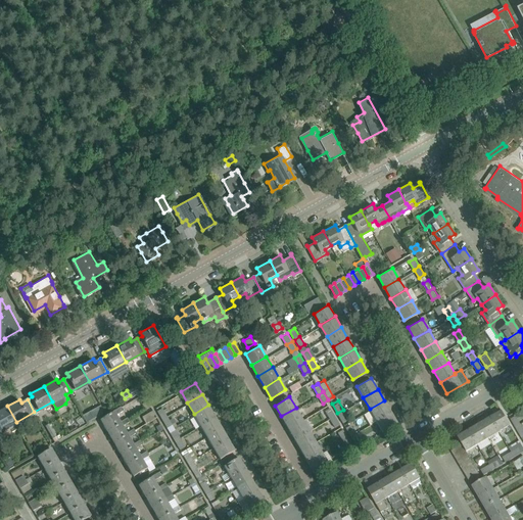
[(370,409),(376,420),(390,411),(384,400),(370,409)]
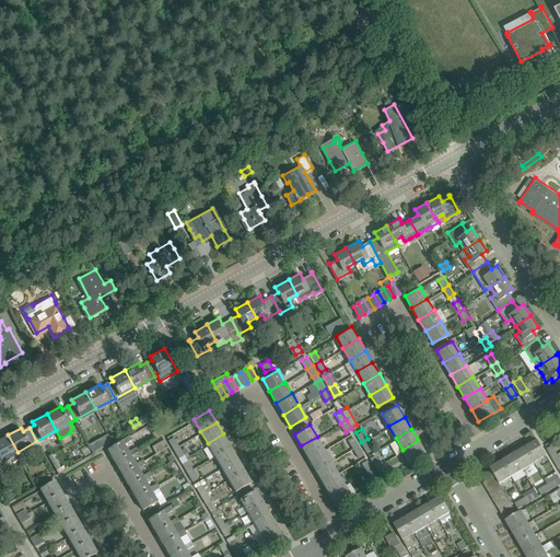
[(107,448),(115,461),(129,452),(128,450),(124,442),(131,438),(129,433),(120,439),(121,440),(107,448)]
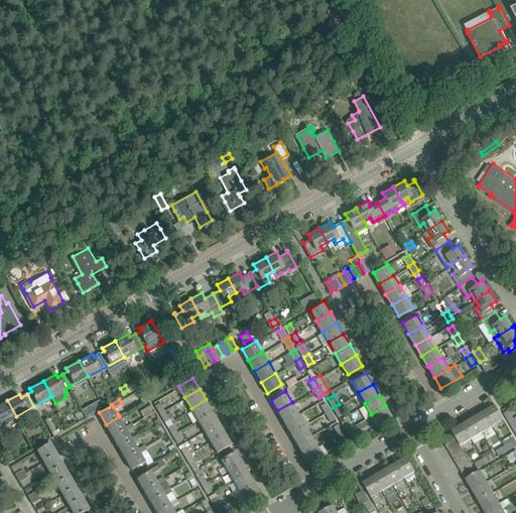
[(191,408),(198,418),(212,410),(206,399),(191,408)]
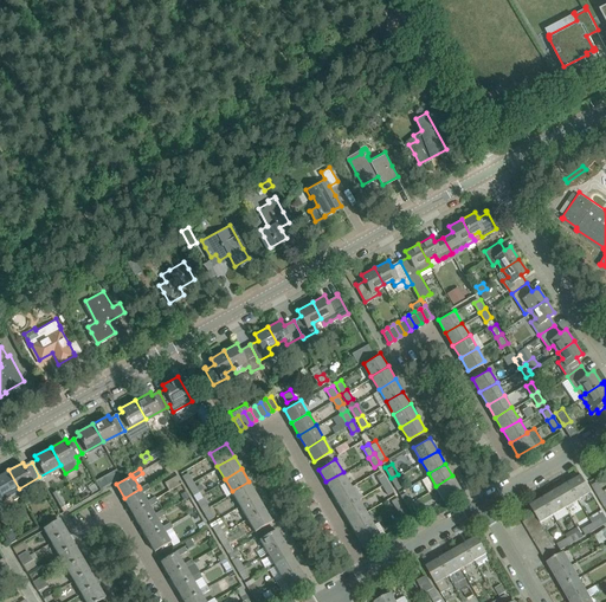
[(0,498),(2,497),(19,489),(8,470),(0,474),(0,498)]
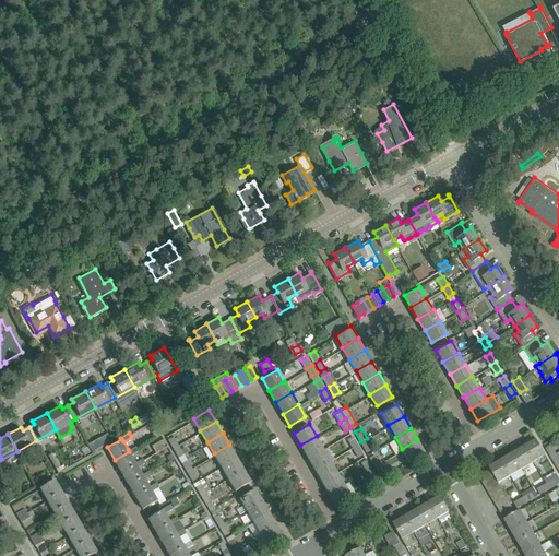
[(168,437),(173,447),(179,444),(174,434),(168,437)]
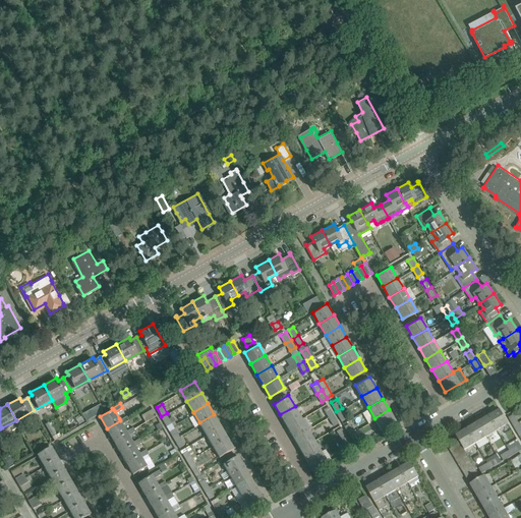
[(324,407),(329,416),(334,413),(329,404),(324,407)]
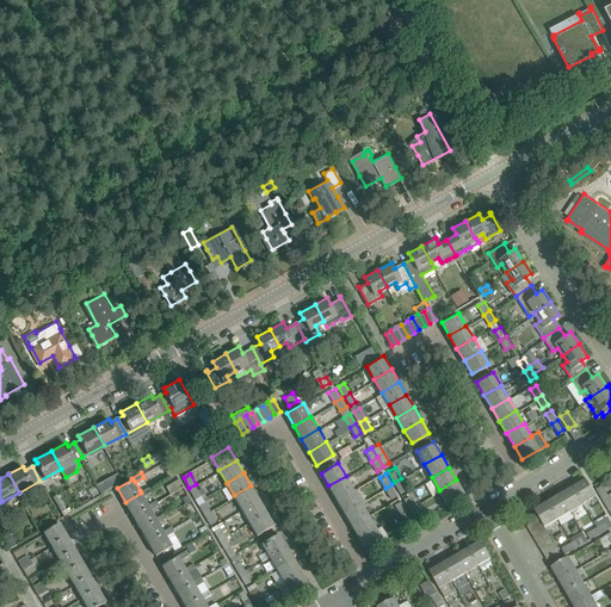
[(328,485),(337,499),(353,489),(346,476),(328,485)]
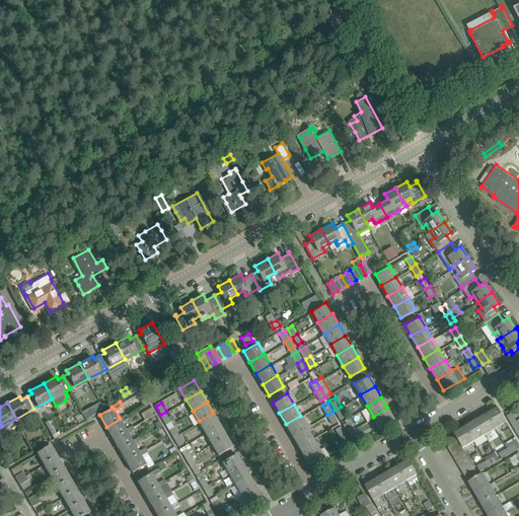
[(140,412),(145,419),(155,413),(151,406),(140,412)]
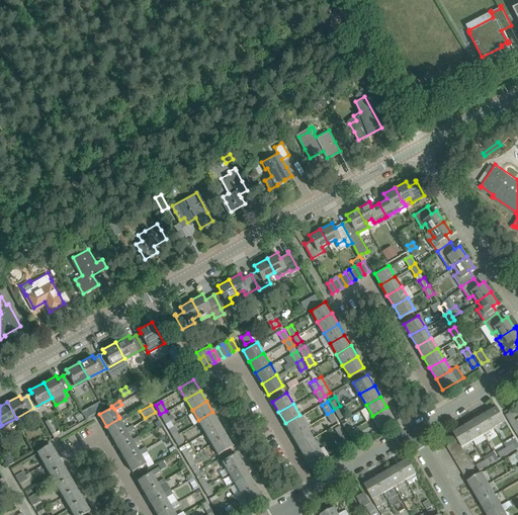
[(497,405),(486,411),(495,426),(506,419),(497,405)]
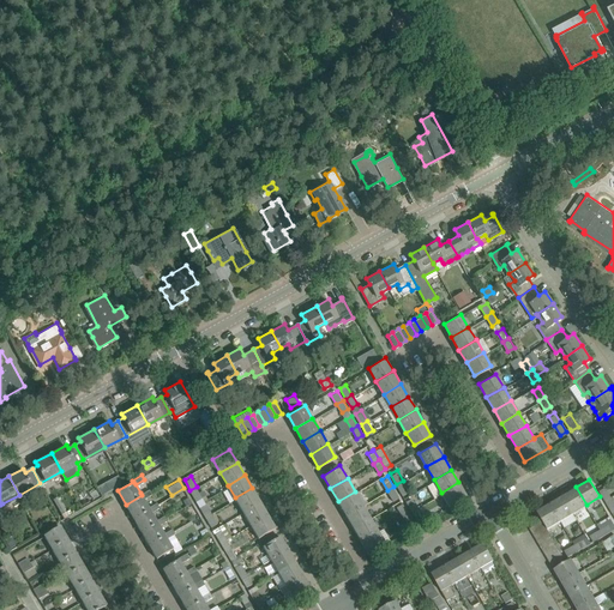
[(403,481),(396,484),(402,494),(408,490),(403,481)]
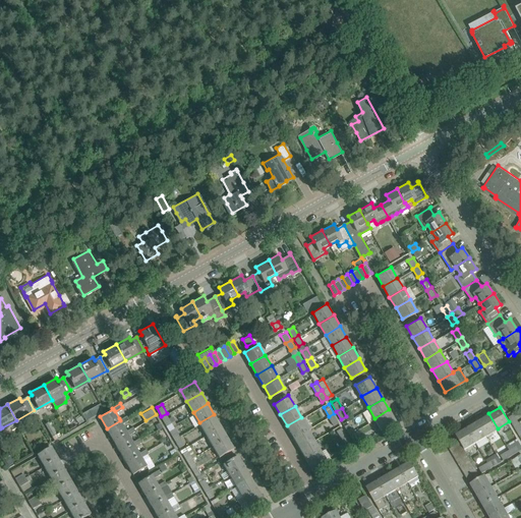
[(389,409),(374,418),(382,429),(396,420),(389,409)]
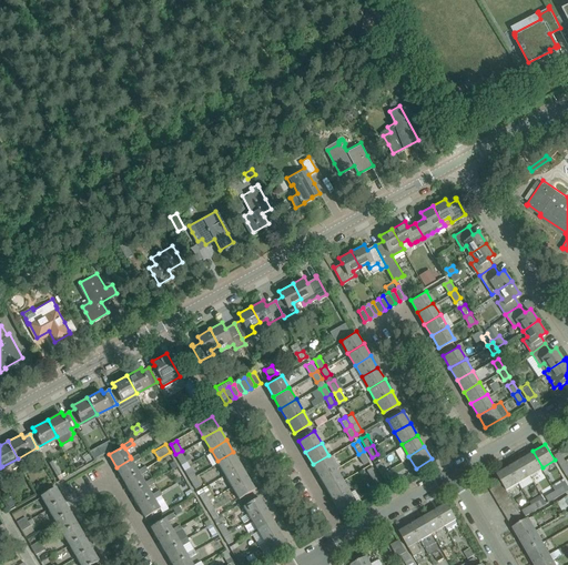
[(555,453),(560,462),(565,458),(560,450),(555,453)]
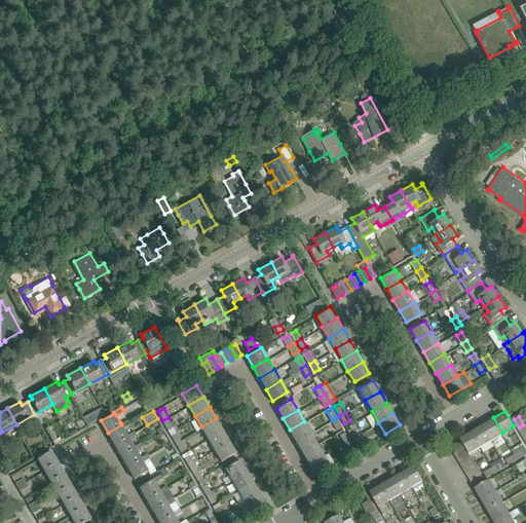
[(168,417),(162,420),(167,427),(173,424),(168,417)]
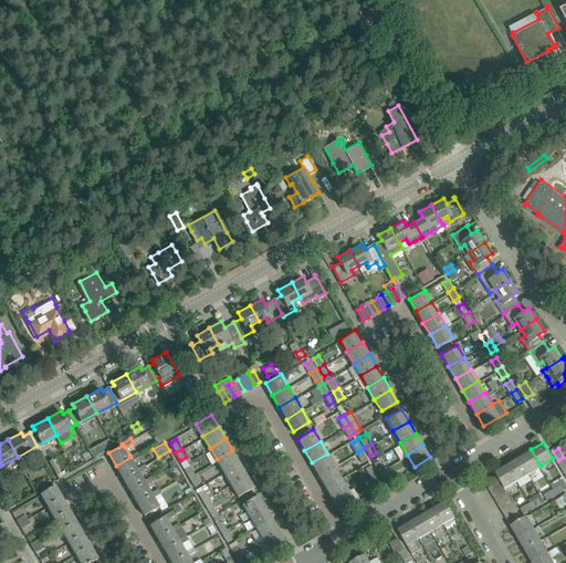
[(363,449),(357,452),(362,461),(367,457),(363,449)]
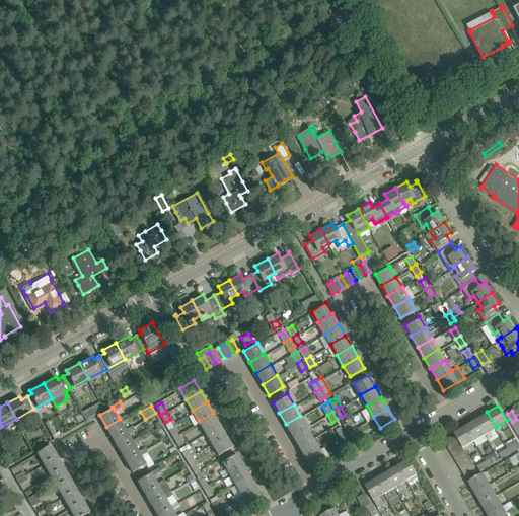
[(487,412),(475,418),(485,433),(496,427),(487,412)]
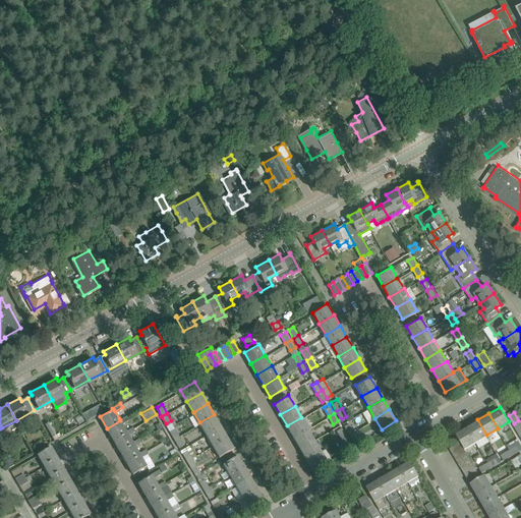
[(107,428),(113,439),(127,430),(126,429),(122,422),(128,418),(126,414),(119,418),(120,420),(107,428)]
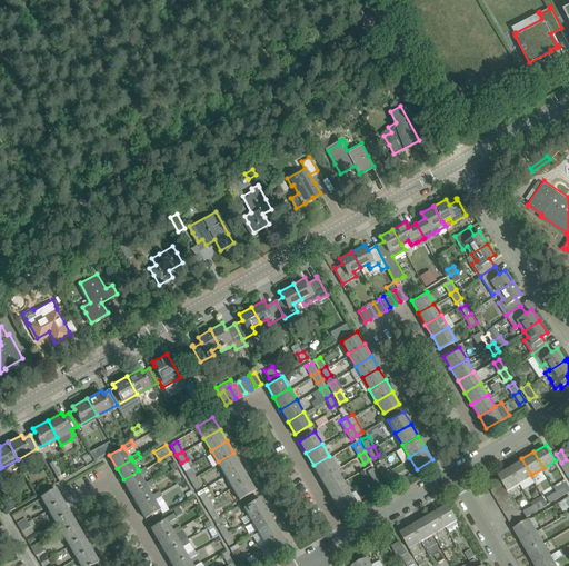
[(218,462),(225,474),(241,465),(233,453),(218,462)]
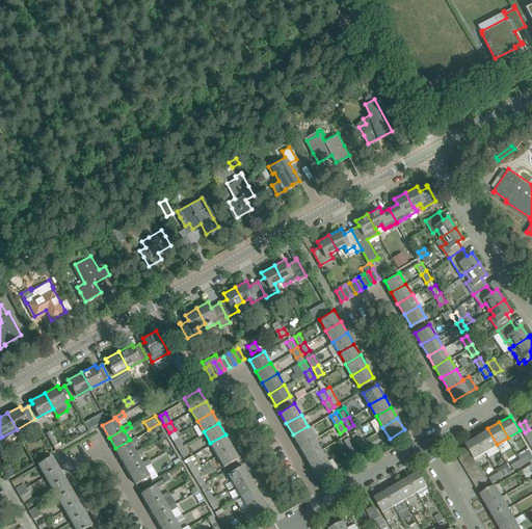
[(293,434),(299,446),(314,437),(308,426),(293,434)]
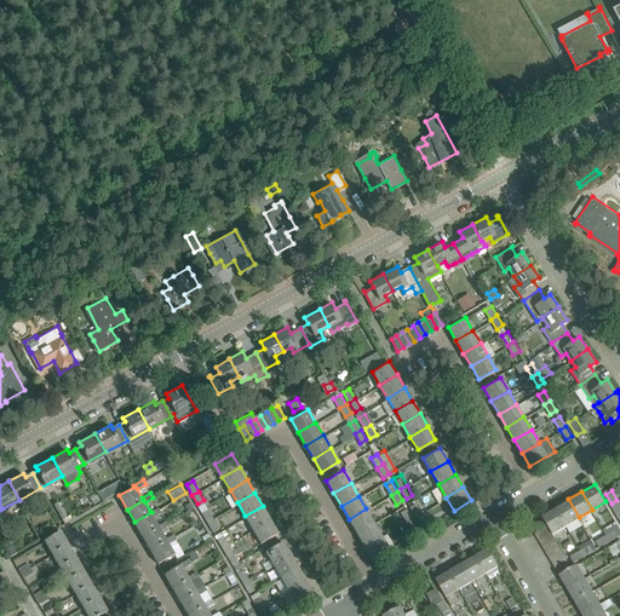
[(568,499),(556,507),(566,524),(579,517),(568,499)]
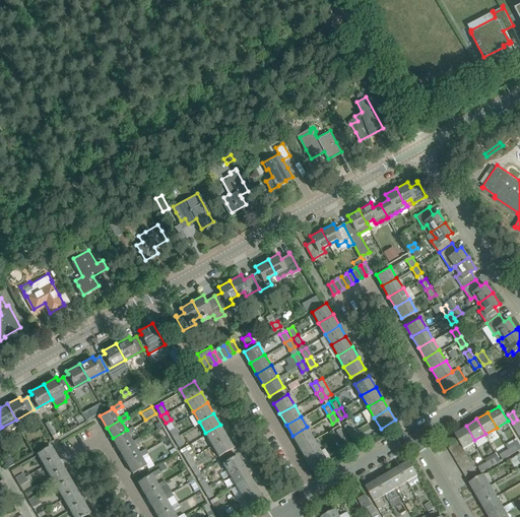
[(44,424),(51,436),(56,433),(49,421),(44,424)]
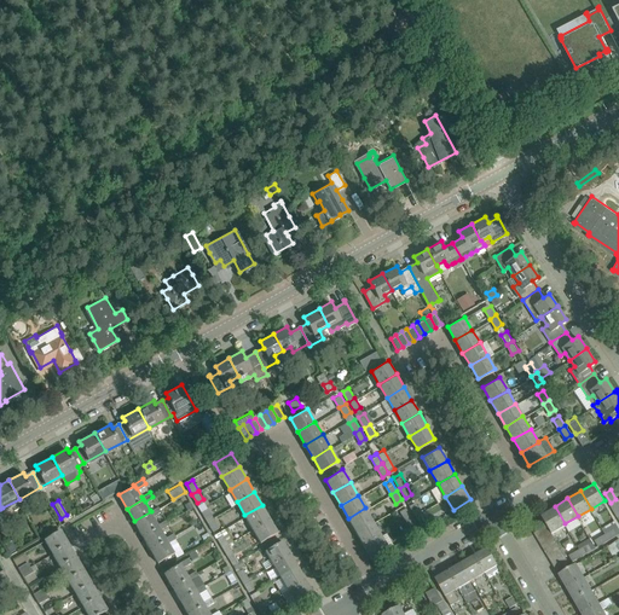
[(409,504),(415,515),(421,511),(415,500),(409,504)]
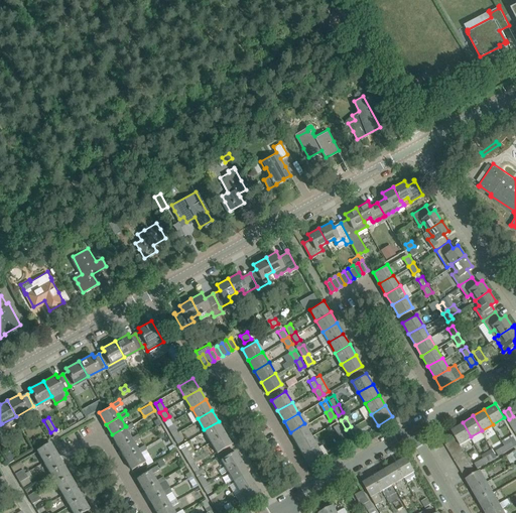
[(112,434),(118,445),(132,437),(131,435),(127,429),(134,425),(132,421),(125,425),(126,426),(112,434)]
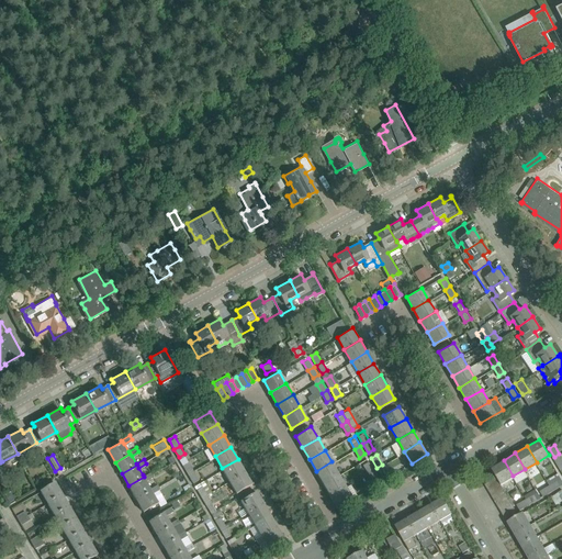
[(222,468),(229,480),(245,470),(238,459),(222,468)]
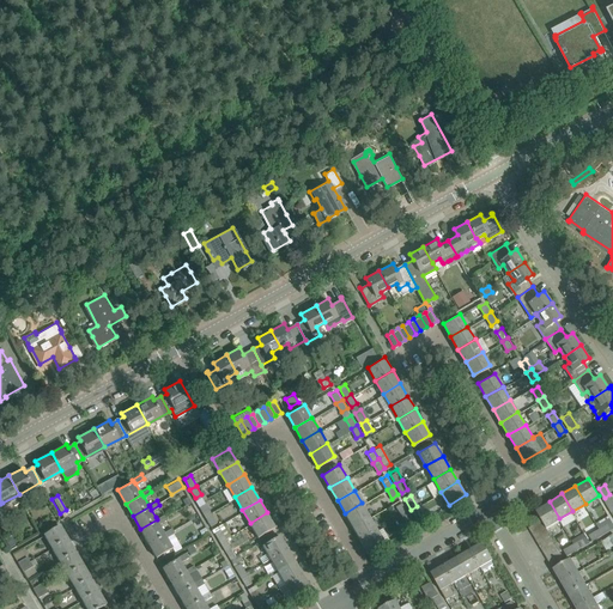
[(395,504),(401,515),(407,511),(401,500),(395,504)]
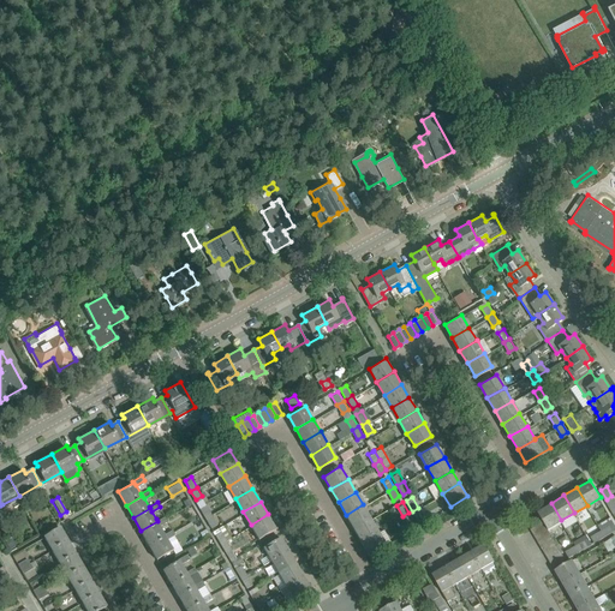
[(199,507),(206,516),(212,513),(206,503),(199,507)]
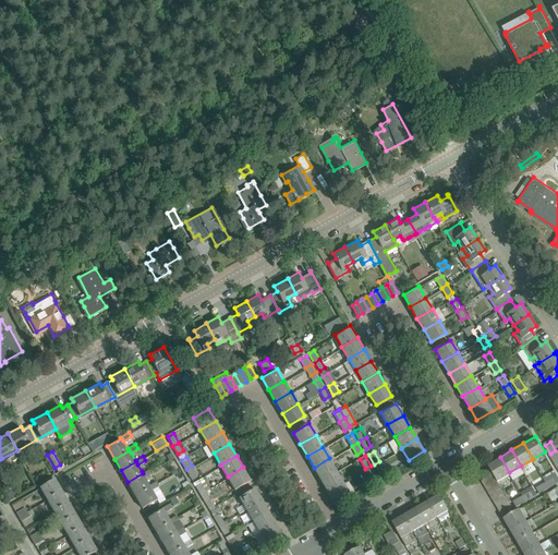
[(493,472),(496,478),(497,480),(509,472),(500,457),(488,463),(493,472)]
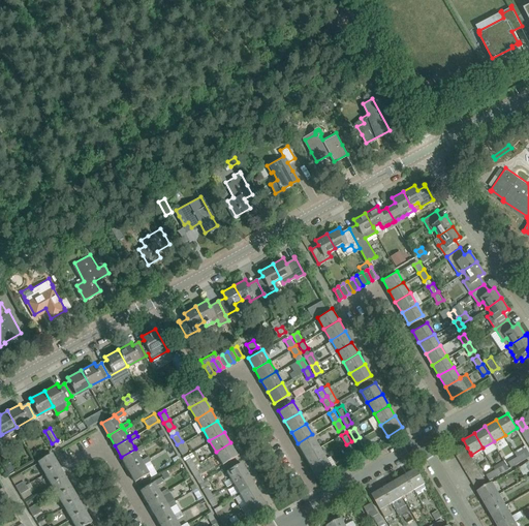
[(298,443),(304,455),(319,445),(312,434),(298,443)]
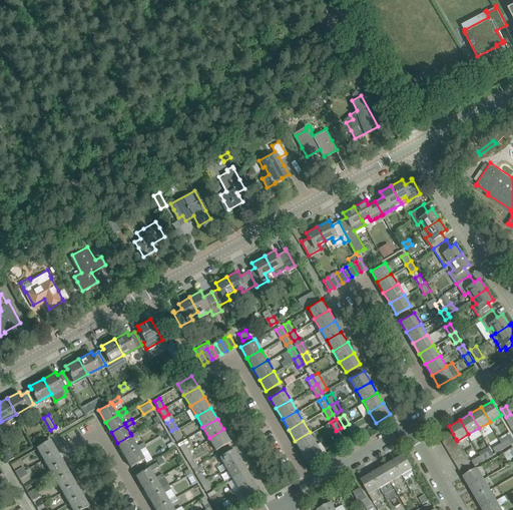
[(349,424),(344,427),(348,434),(353,431),(349,424)]
